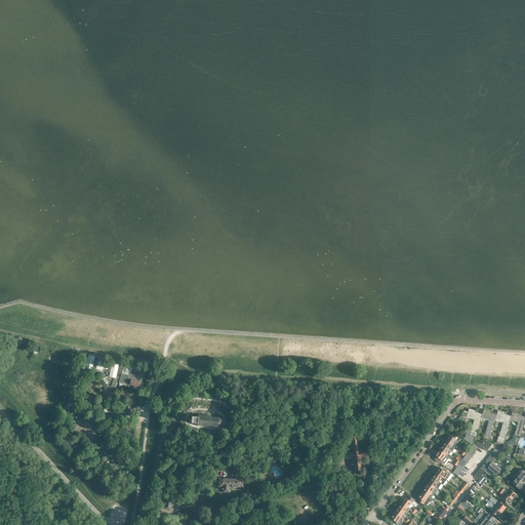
[(106,386),(103,393),(106,394),(107,392),(113,395),(120,377),(116,376),(118,367),(115,366),(113,373),(111,372),(109,378),(112,379),(113,376),(114,376),(114,378),(110,388),(106,386)]
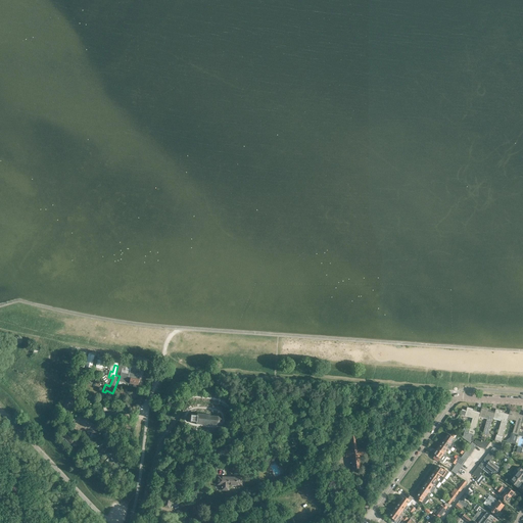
[(140,374),(130,372),(128,378),(121,376),(120,379),(124,380),(124,382),(130,383),(130,384),(134,384),(133,388),(137,388),(138,385),(140,374)]
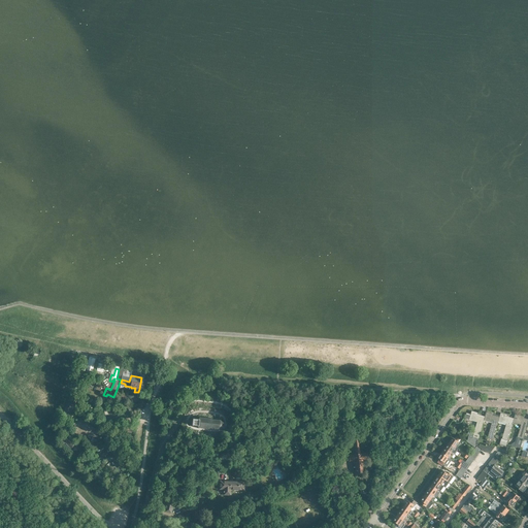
[(253,392),(250,395),(255,401),(259,398),(257,396),(259,394),(257,391),(255,393),(253,392)]
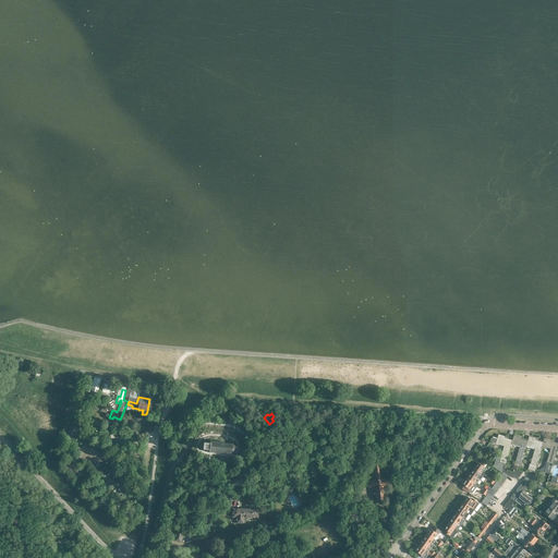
[(79,422),(73,420),(68,433),(72,435),(75,424),(77,425),(79,422)]
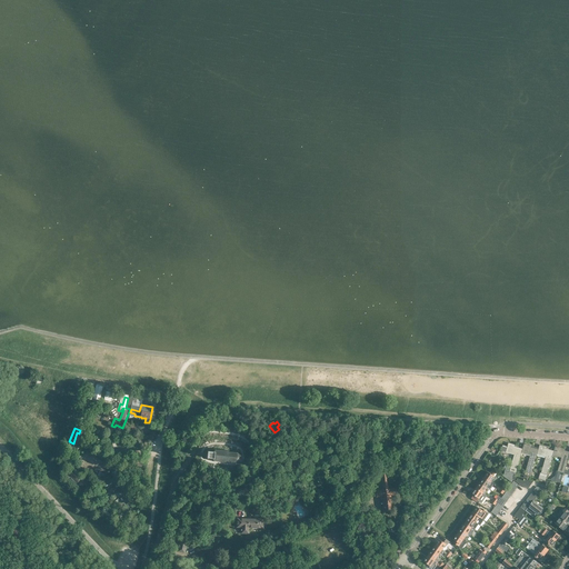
[(390,432),(383,436),(387,441),(393,437),(390,432)]
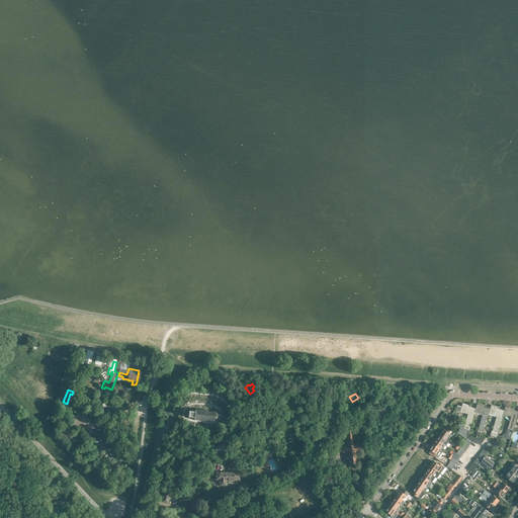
[(476,409),(468,407),(468,405),(462,403),(461,407),(457,406),(456,411),(460,412),(468,414),(463,431),(459,430),(458,434),(465,439),(466,434),(468,435),(469,431),(475,413),(476,409)]
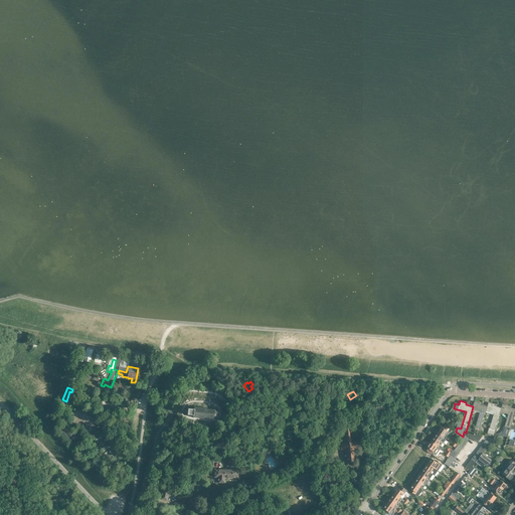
[(487,407),(480,405),(480,403),(474,401),(473,406),(472,410),(480,412),(476,427),(475,427),(475,430),(480,432),(486,411),(487,407)]
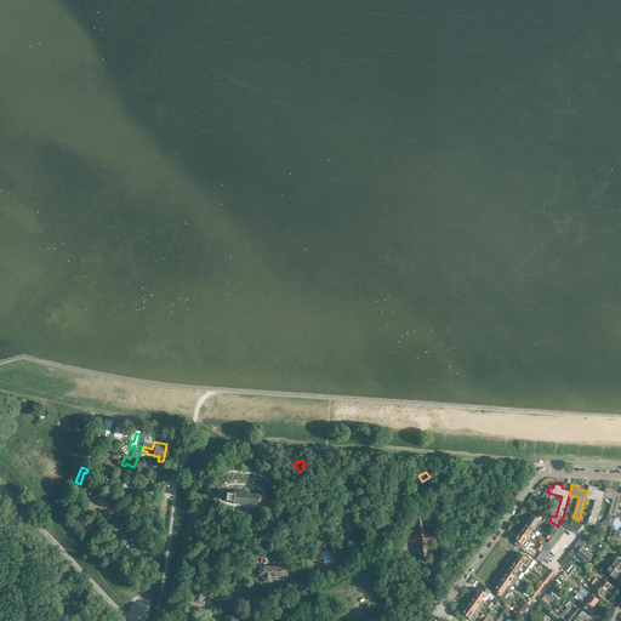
[(587,491),(586,496),(596,499),(591,517),(590,516),(588,523),(596,525),(603,497),(604,493),(596,490),(596,488),(588,485),(587,491)]
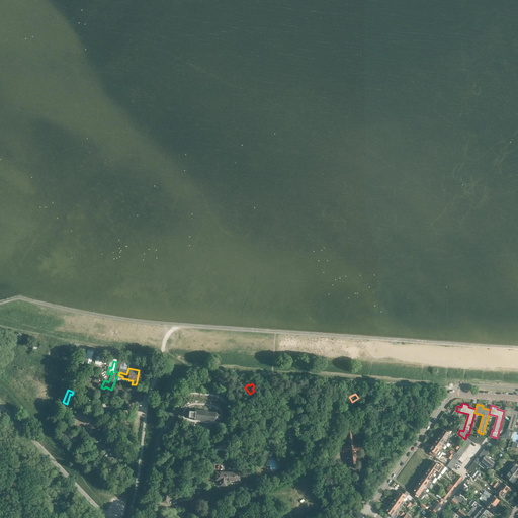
[(517,414),(517,411),(511,410),(512,408),(506,406),(504,411),(503,415),(512,417),(505,438),(511,440),(517,418),(517,414)]
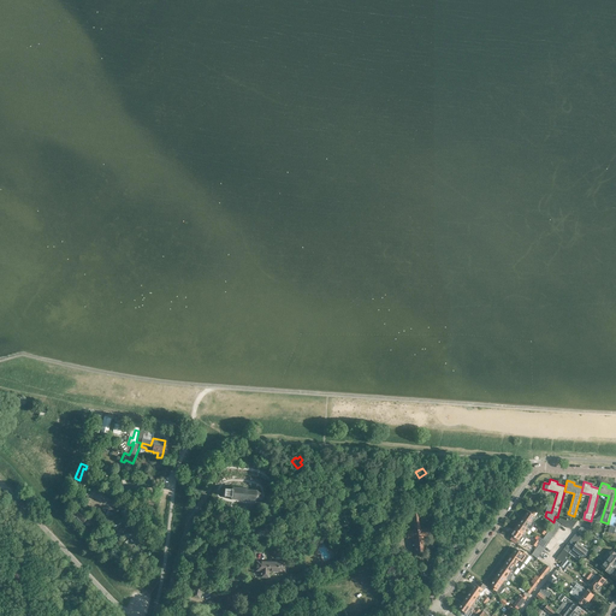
[(225,489),(224,493),(224,497),(231,497),(231,499),(247,501),(247,499),(254,501),(259,498),(260,493),(255,491),(248,490),(232,487),(232,490),(225,489)]
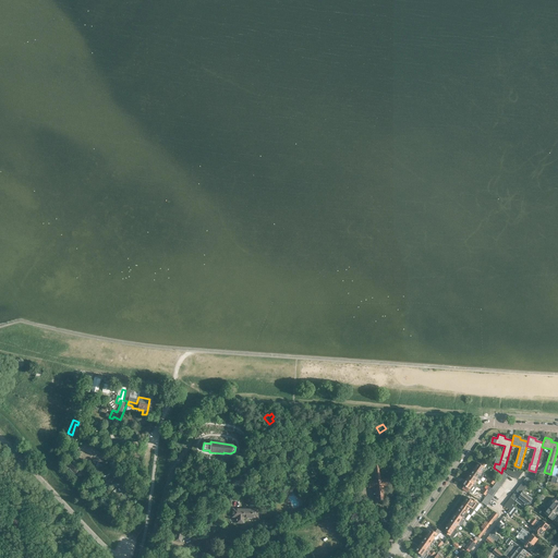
[(113,456),(110,460),(120,469),(123,464),(113,456)]
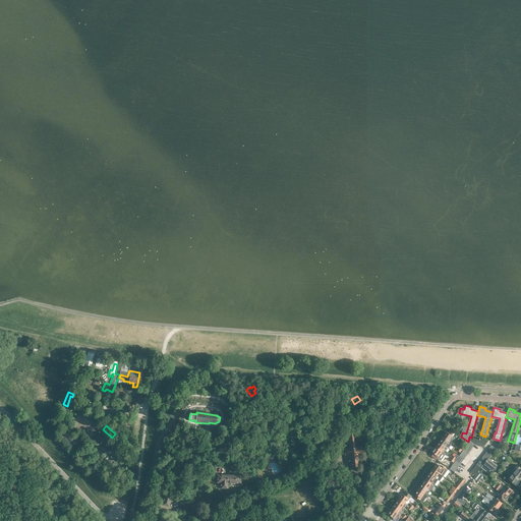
[(129,431),(119,425),(117,428),(128,435),(129,431)]
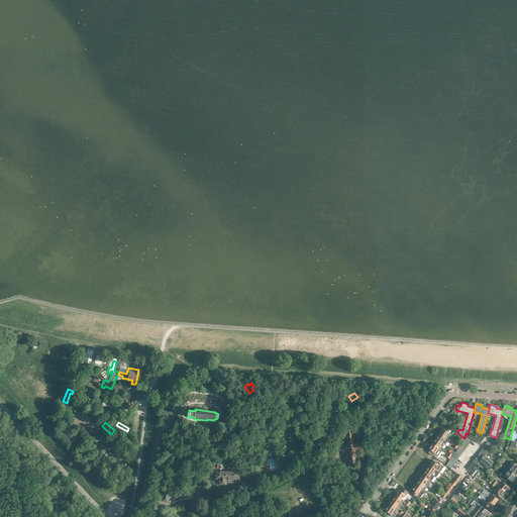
[(72,437),(61,426),(58,430),(69,440),(72,437)]
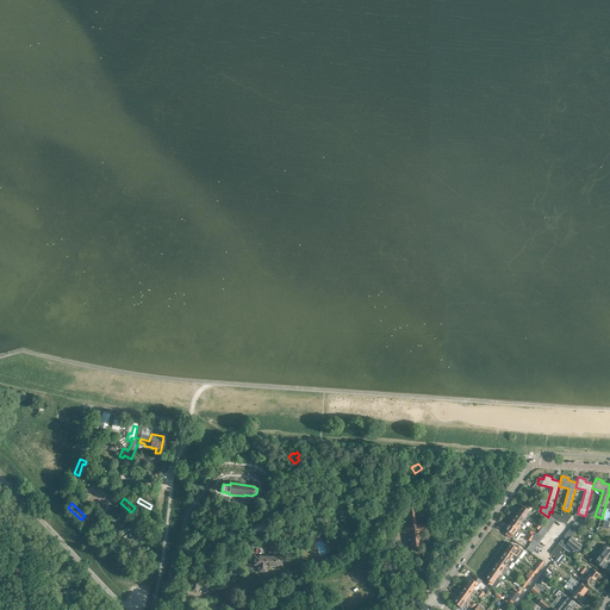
[(523,506),(518,512),(528,518),(533,512),(531,512),(534,508),(528,504),(524,508),(523,506)]
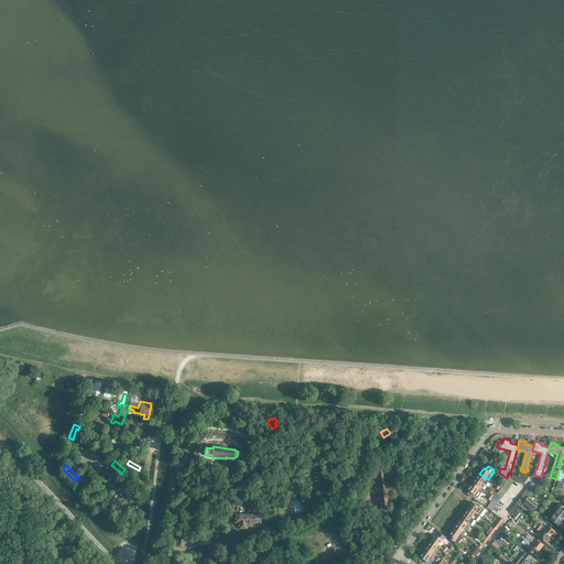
[(424,467),(420,470),(425,476),(430,473),(424,467)]
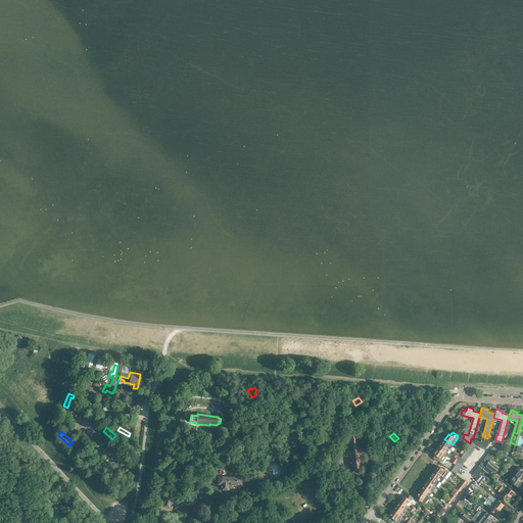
[(350,457),(352,469),(352,470),(360,469),(359,457),(364,456),(363,449),(357,450),(354,435),(350,435),(352,450),(344,452),(345,458),(350,457)]
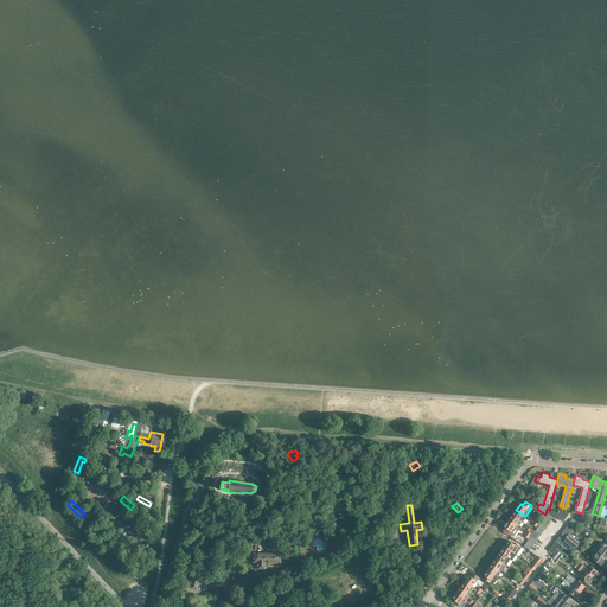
[(526,517),(525,516),(516,510),(515,512),(513,511),(511,513),(512,515),(522,522),(522,523),(526,517)]
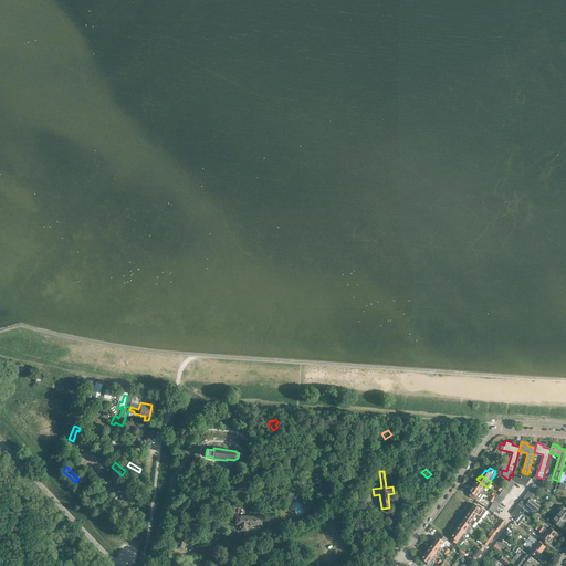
[(478,480),(473,485),(482,492),(486,486),(478,480)]
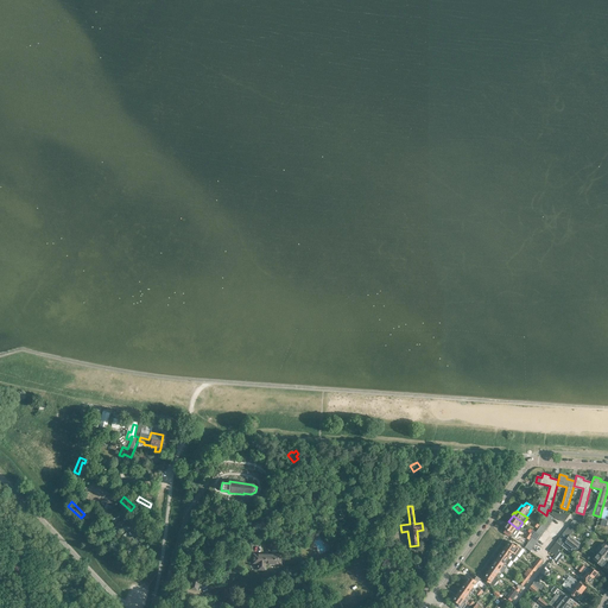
[(550,524),(544,520),(540,526),(545,531),(550,524)]
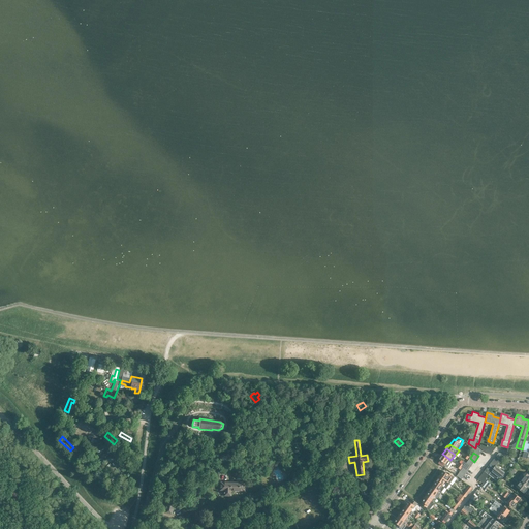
[(439,459),(440,460),(438,463),(443,467),(447,461),(450,464),(453,461),(450,460),(442,454),(439,459)]
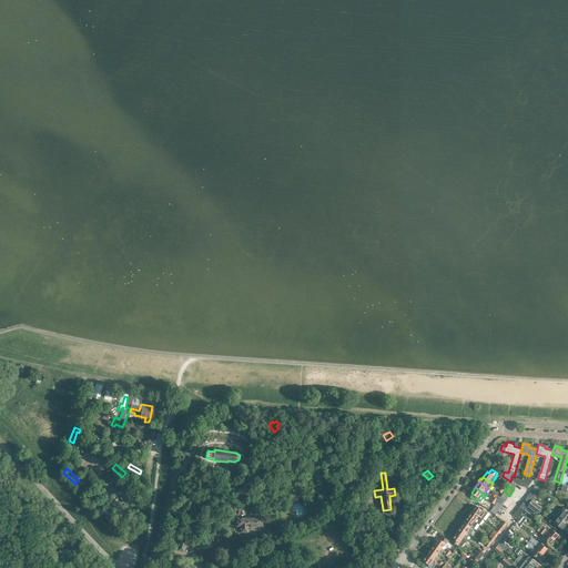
[(529,505),(527,507),(525,510),(533,516),(535,514),(538,516),(544,509),(533,500),(530,503),(529,505)]
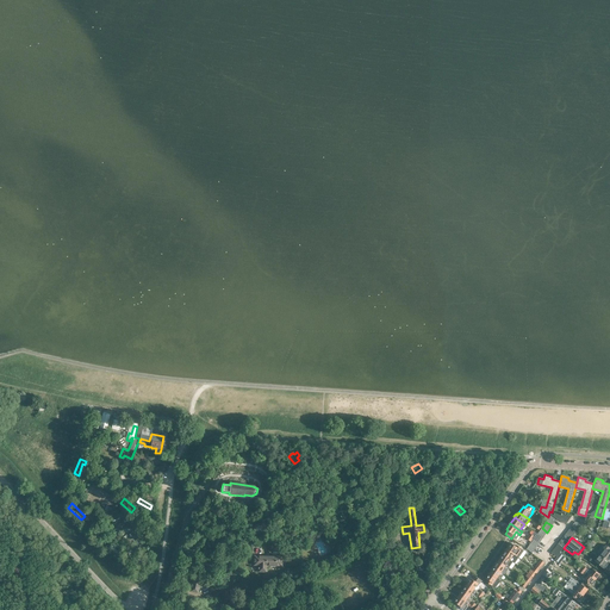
[(511,543),(506,549),(514,554),(518,558),(524,551),(522,549),(516,546),(516,547),(511,543)]
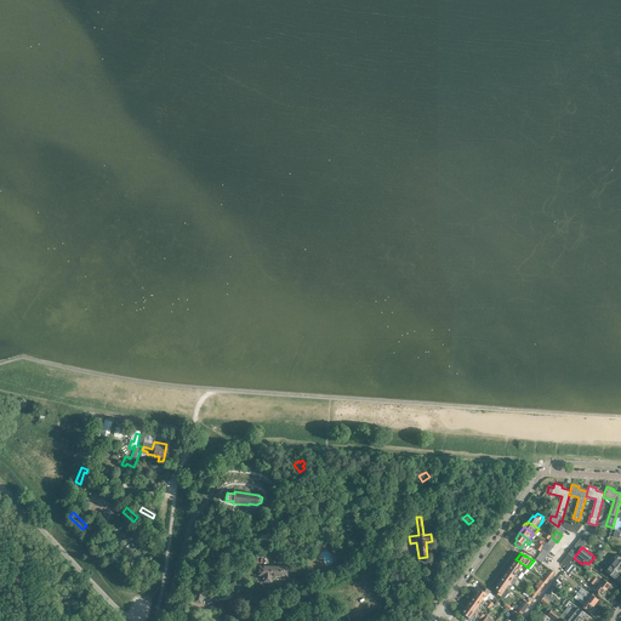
[(615,559),(610,565),(620,573),(620,571),(620,562),(620,563),(620,562),(620,558),(616,556),(614,558),(615,559)]
